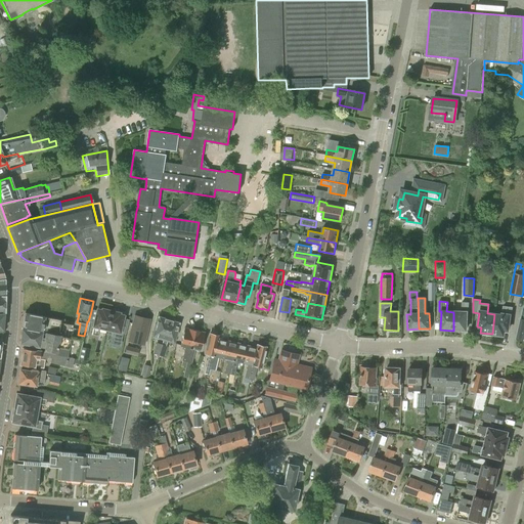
[(453,312),(453,331),(466,331),(466,319),(468,319),(469,303),(461,303),(461,312),(453,312)]
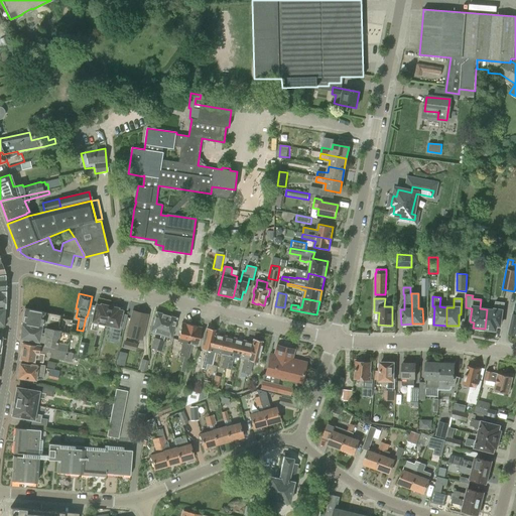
[(487,309),(485,329),(495,331),(496,326),(500,327),(502,310),(503,310),(504,303),(495,301),(494,310),(487,309)]
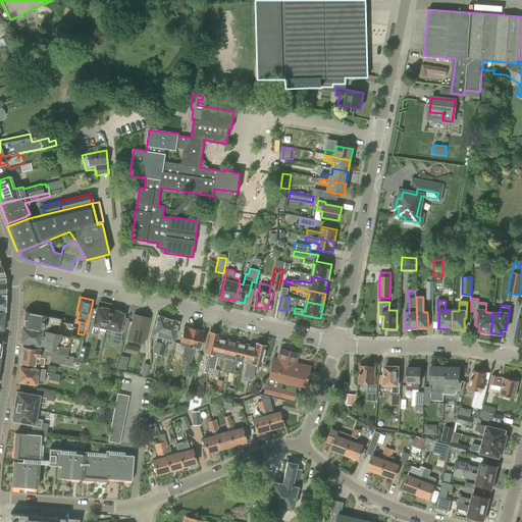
[(99,326),(106,328),(111,311),(102,309),(101,310),(97,309),(96,312),(91,310),(88,320),(94,322),(93,325),(91,333),(97,335),(99,326)]
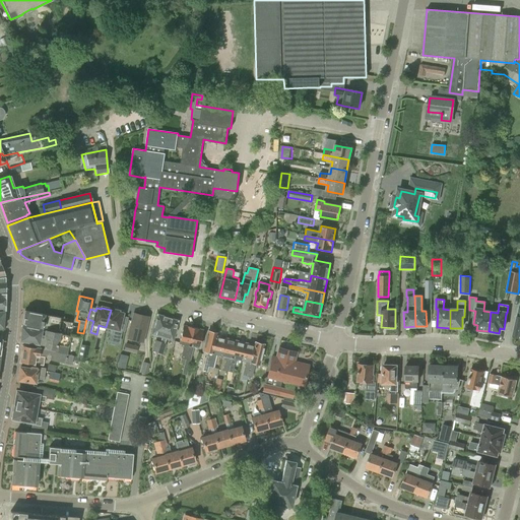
[(111,310),(106,327),(112,328),(109,341),(119,343),(122,331),(124,332),(128,319),(121,317),(122,314),(118,313),(118,312),(111,310)]
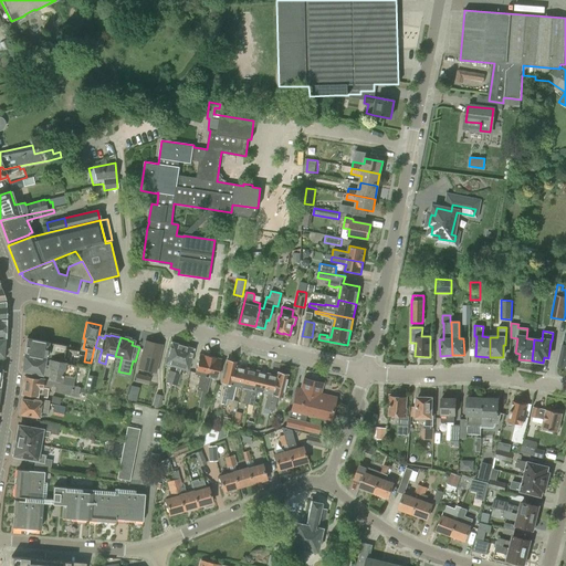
[(27,338),(24,354),(62,363),(65,346),(48,343),(27,338)]
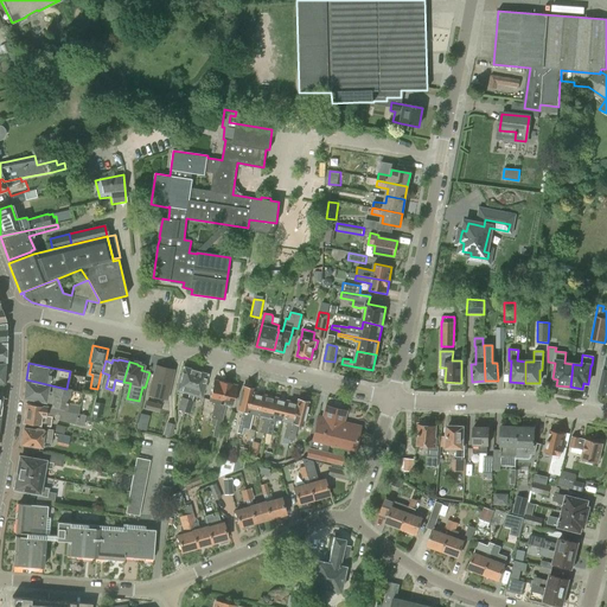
[(155,366),(148,395),(167,400),(174,370),(155,366)]
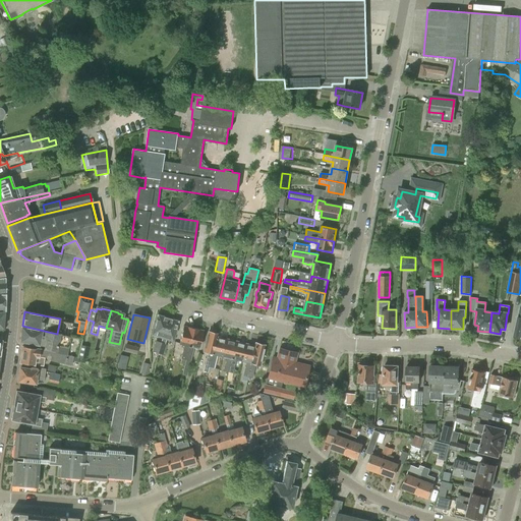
[(152,335),(162,338),(167,319),(157,315),(152,335)]
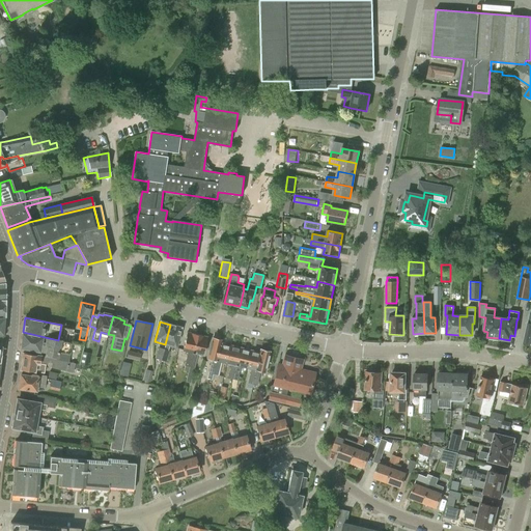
[(164,350),(161,360),(165,362),(169,352),(168,351),(169,346),(176,348),(182,328),(170,325),(165,344),(164,350)]
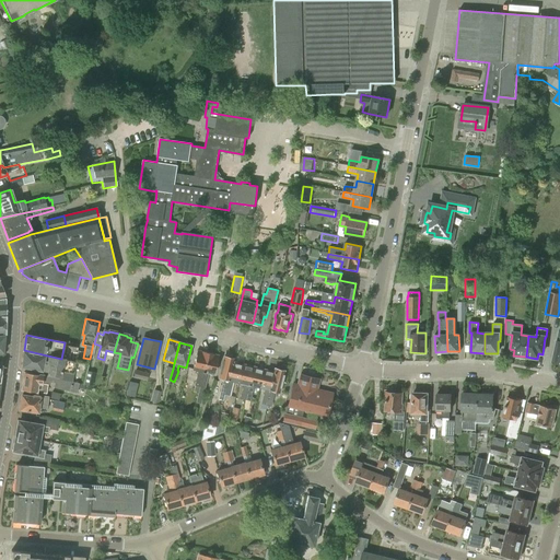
[(59,377),(59,380),(77,383),(79,375),(73,374),(77,362),(61,359),(24,350),(23,353),(22,368),(43,372),(47,372),(47,375),(59,377)]
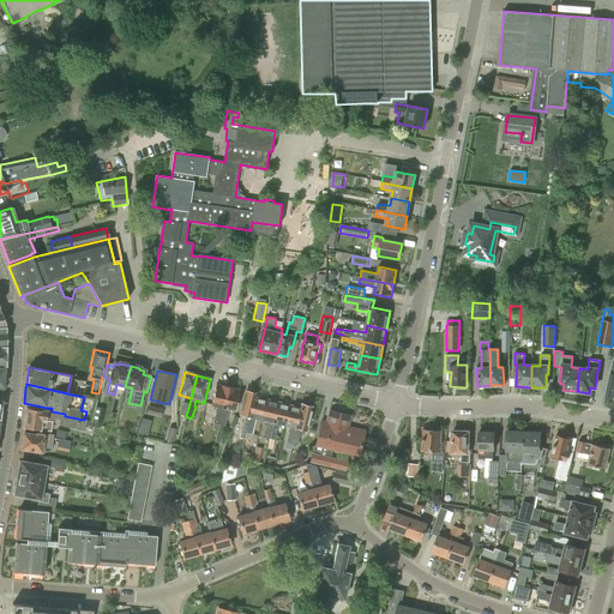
[(216,437),(216,438),(228,386),(216,384),(210,405),(217,407),(214,422),(218,425),(216,437)]
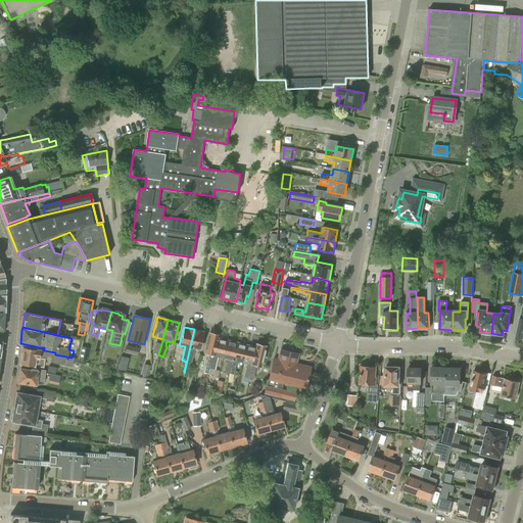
[(194,329),(184,373),(188,374),(195,349),(200,350),(204,332),(194,329)]
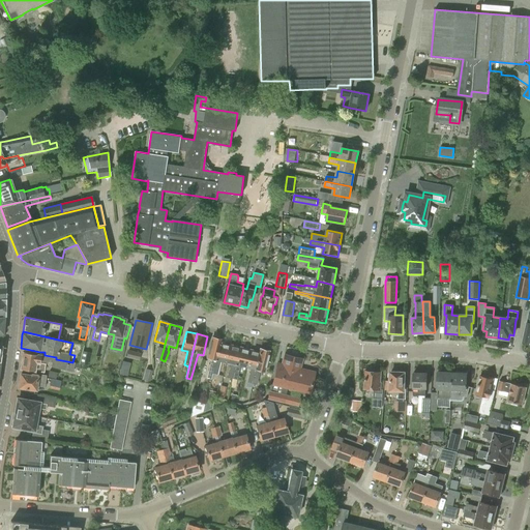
[(212,374),(221,343),(221,340),(211,337),(207,358),(210,359),(206,378),(211,379),(212,374)]
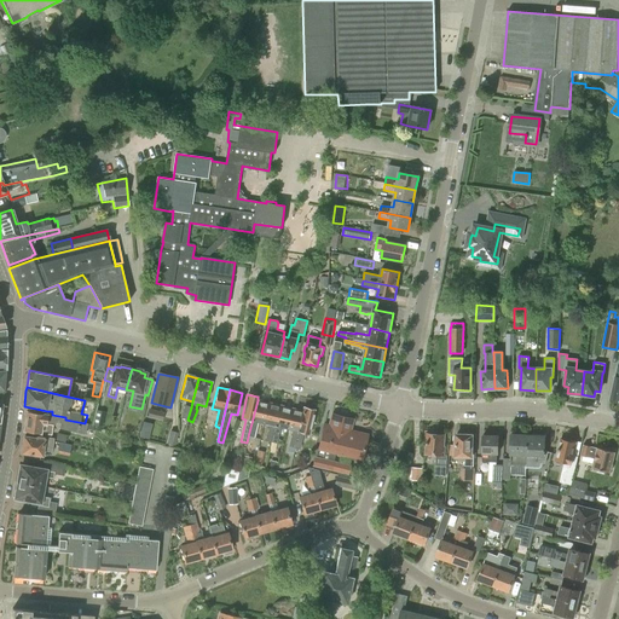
[(258,422),(264,423),(268,403),(258,400),(248,437),(254,438),(258,422)]
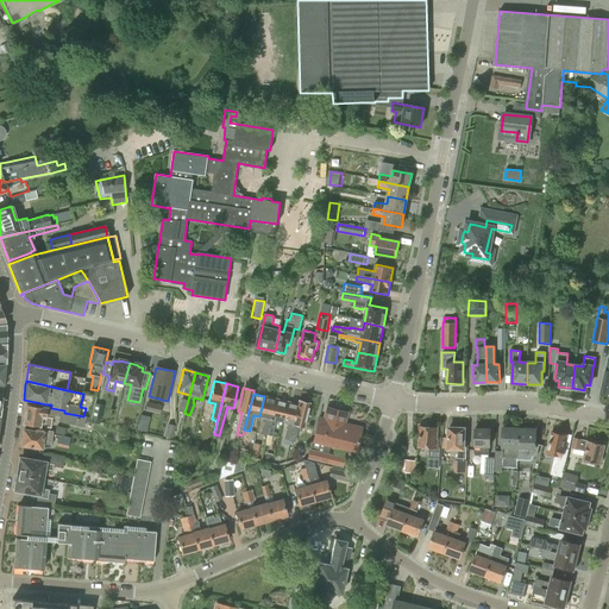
[(262,434),(267,435),(275,400),(264,396),(259,416),(264,418),(262,434)]
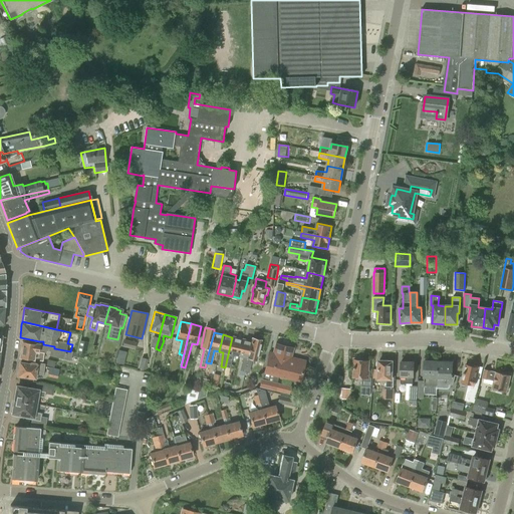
[(151,347),(156,348),(159,338),(154,337),(151,347)]
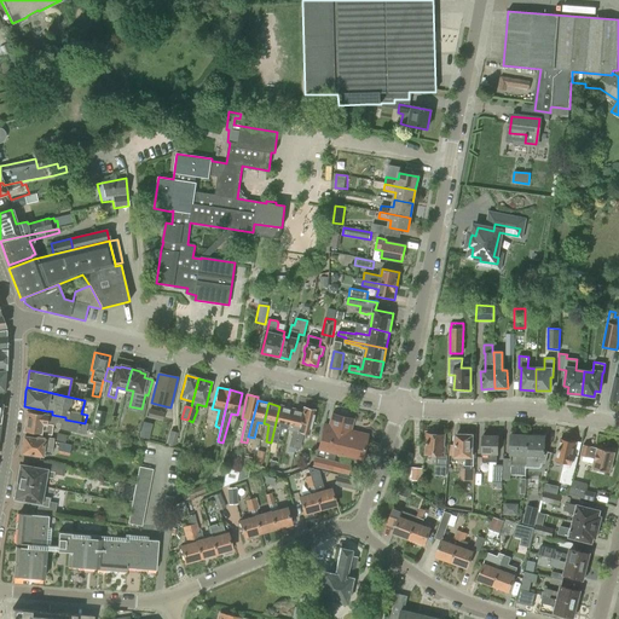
[(281,427),(287,429),(291,409),(279,406),(271,443),(277,444),(281,427)]
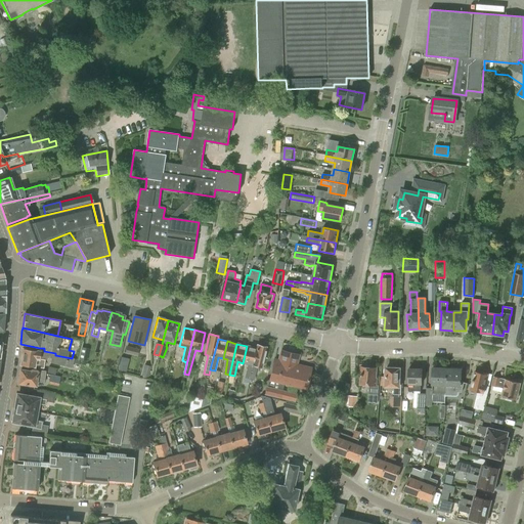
[(256,348),(248,383),(249,383),(249,382),(250,383),(251,380),(254,381),(257,366),(261,367),(266,348),(257,345),(256,348)]
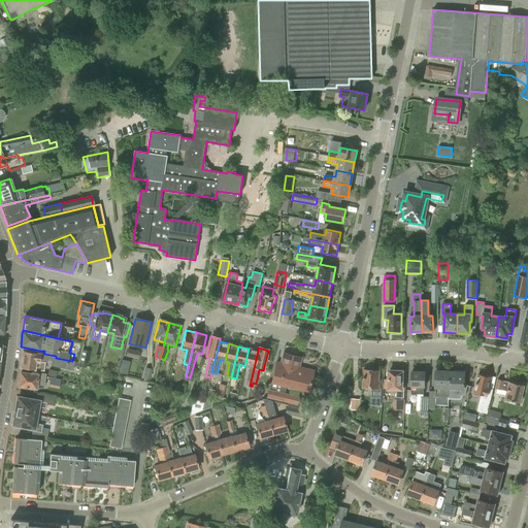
[(126,356),(138,359),(140,352),(128,349),(126,356)]
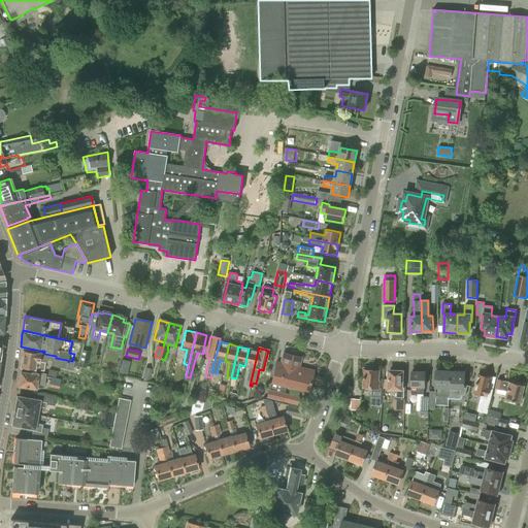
[(245,385),(250,386),(258,351),(249,349),(244,366),(249,367),(246,381),(245,385)]
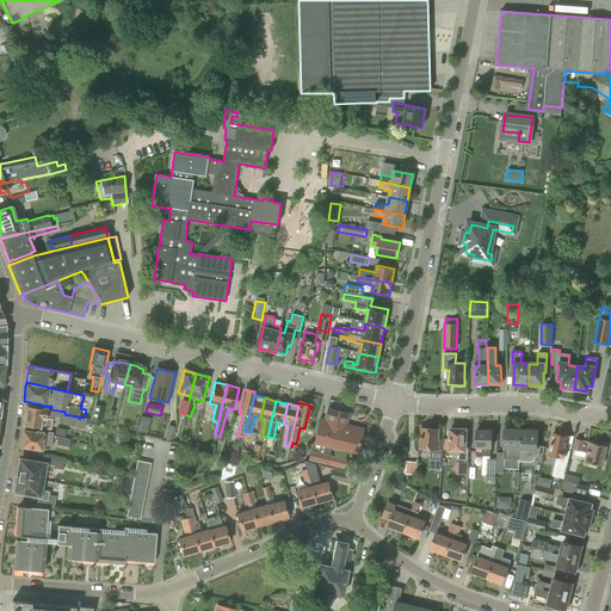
[(84,418),(65,414),(44,408),(26,406),(23,426),(50,430),(53,420),(55,420),(55,418),(59,418),(59,424),(84,429),(85,423),(92,425),(93,420),(86,419),(84,418)]
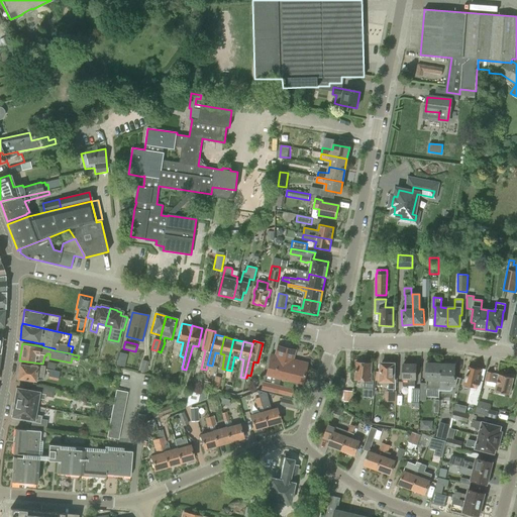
[(260,390),(291,397),(293,389),(279,386),(280,379),(302,384),(306,364),(292,360),(294,350),(277,346),(275,355),(271,354),(266,375),(271,376),(270,383),(263,381),(260,390)]
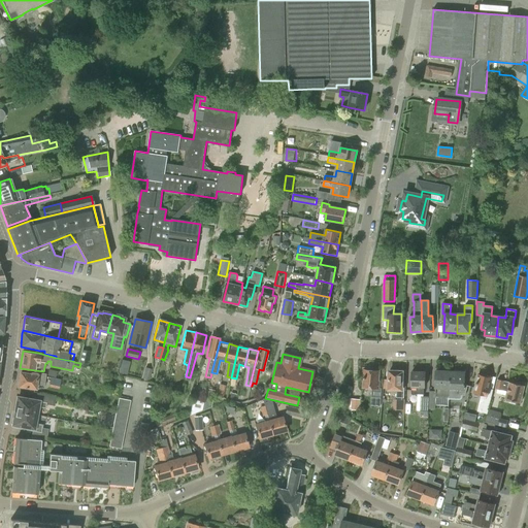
[(142,378),(150,380),(152,369),(144,367),(142,378)]
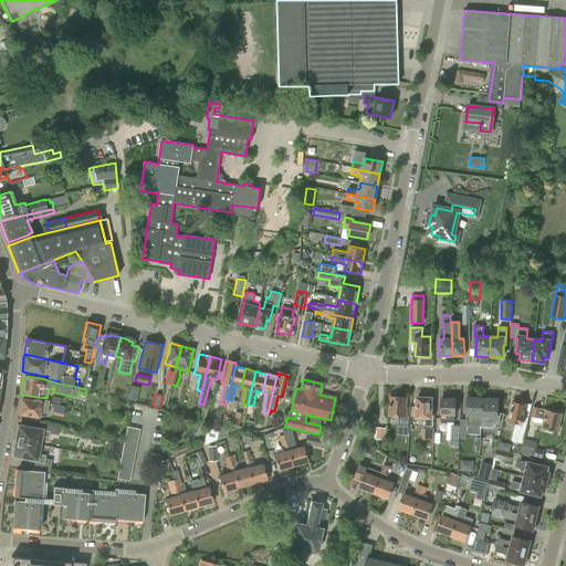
[(398,417),(397,436),(408,436),(409,416),(406,416),(407,409),(406,409),(406,397),(389,396),(388,404),(389,404),(388,416),(398,417)]
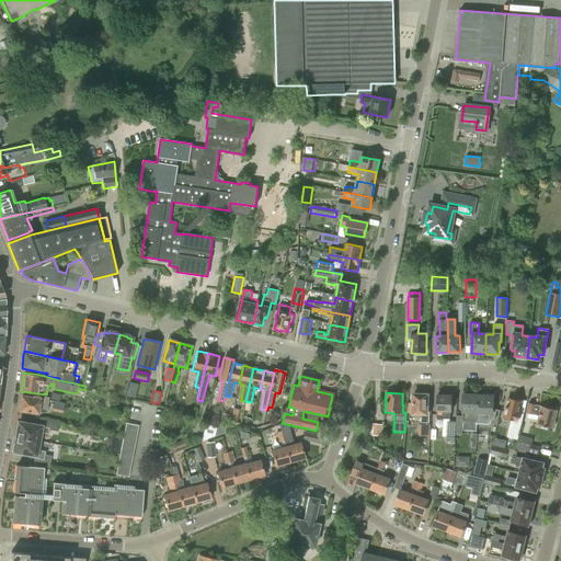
[(20,410),(20,411),(37,413),(38,409),(47,410),(49,398),(33,395),(32,398),(22,397),(21,403),(19,404),(19,408),(20,410)]
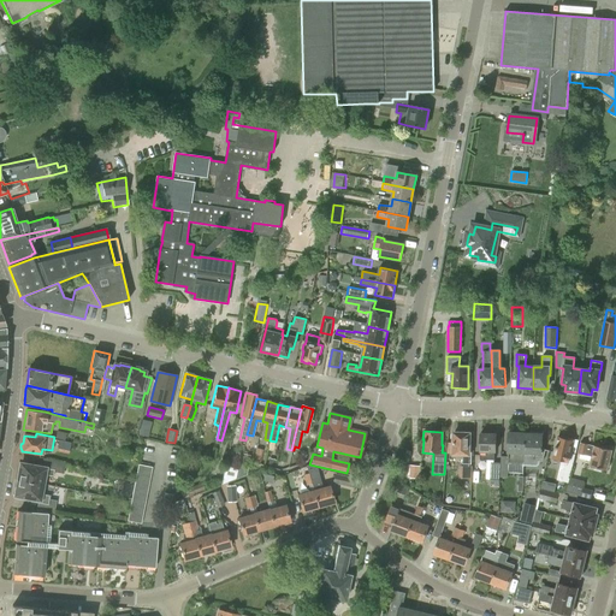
[(454,433),(452,454),(463,455),(462,465),(471,465),(472,445),(469,445),(469,433),(454,433)]
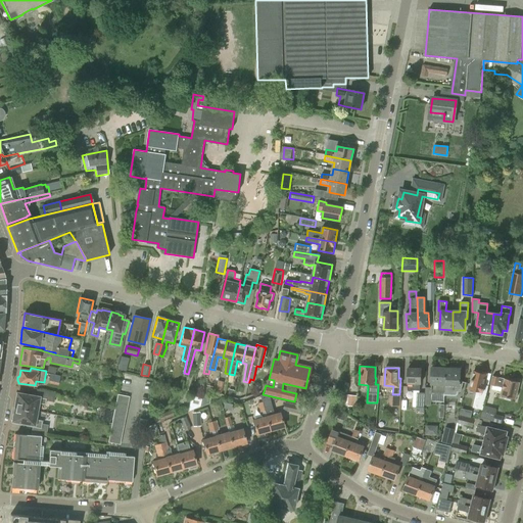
[(408,384),(407,390),(413,390),(420,390),(420,384),(421,384),(421,369),(408,368),(408,384)]
